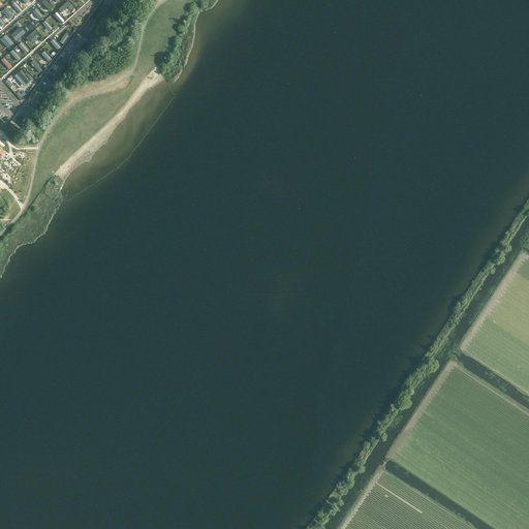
[(53,8),(45,0),(43,0),(41,2),(50,11),(53,8)]
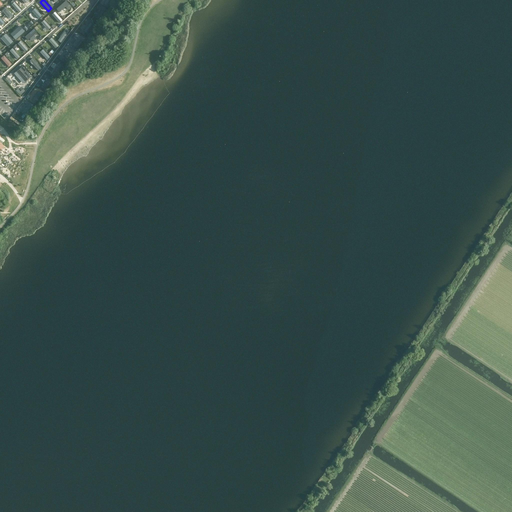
[(71,6),(65,0),(56,9),(59,12),(65,7),(68,10),(71,6)]
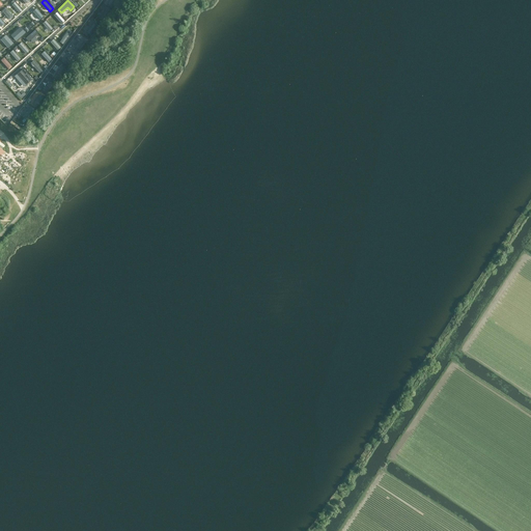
[(23,10),(15,2),(11,4),(20,14),(23,10)]
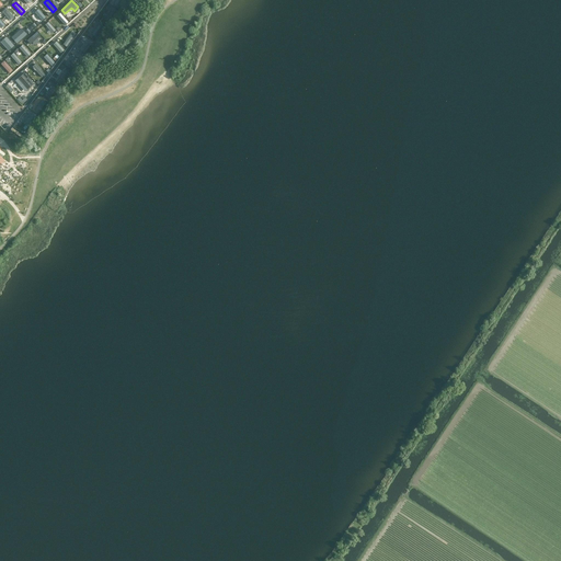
[(115,9),(110,4),(106,8),(110,10),(104,16),(109,20),(115,9)]
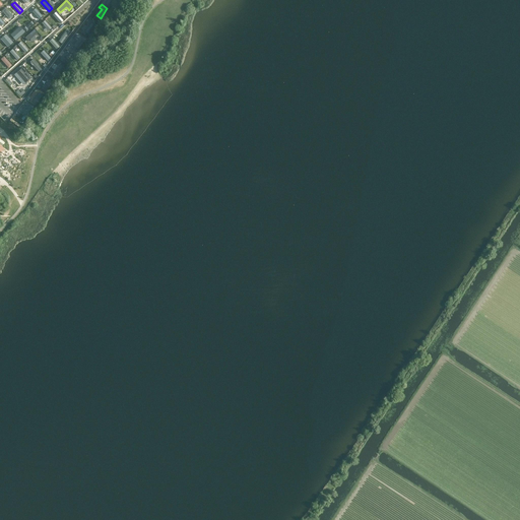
[(39,6),(36,8),(45,16),(47,13),(39,6)]
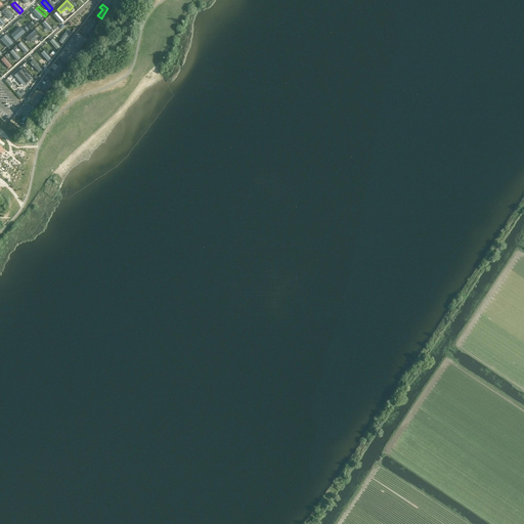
[(12,16),(6,8),(2,11),(9,19),(12,16)]
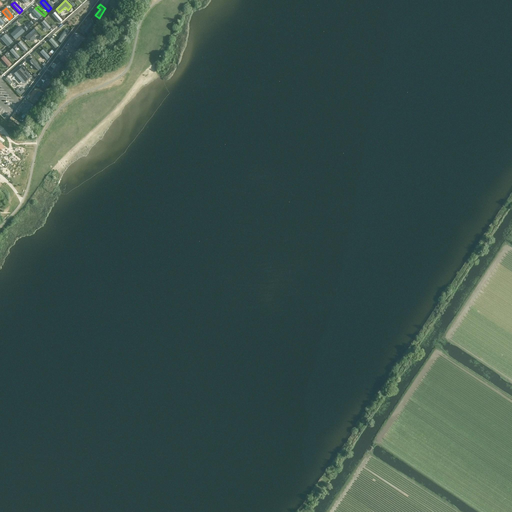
[(42,16),(35,8),(32,11),(39,19),(42,16)]
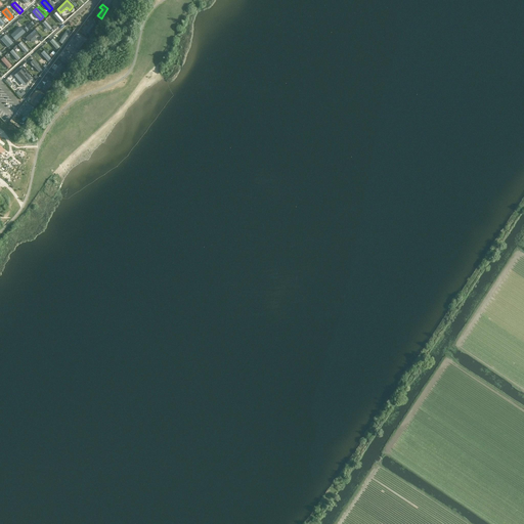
[(28,14),(35,23),(38,19),(31,11),(28,14)]
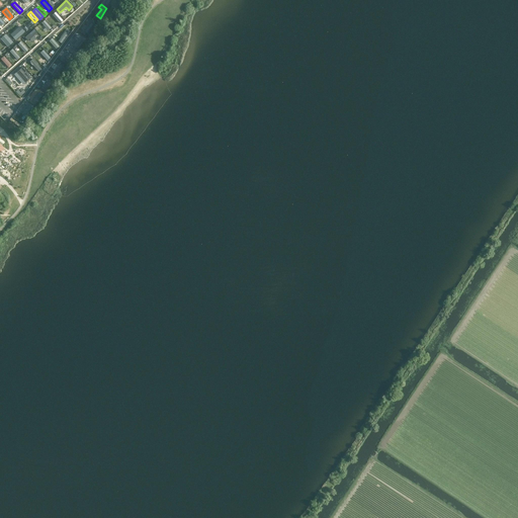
[(63,20),(56,12),(52,14),(60,23),(63,20)]
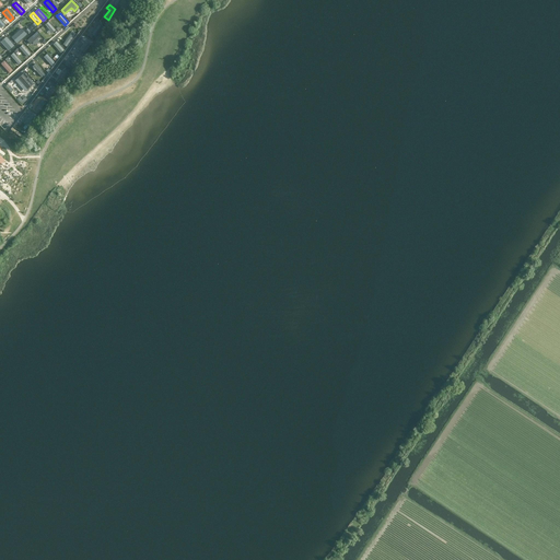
[(48,22),(45,24),(53,33),(56,30),(48,22)]
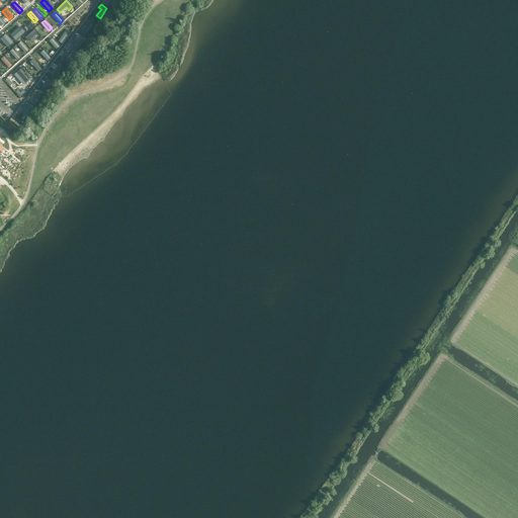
[(33,24),(31,21),(24,27),(26,30),(33,24)]
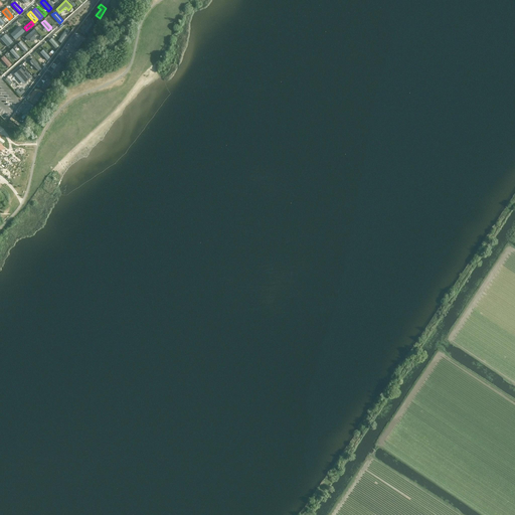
[(95,25),(91,23),(84,31),(88,33),(95,25)]
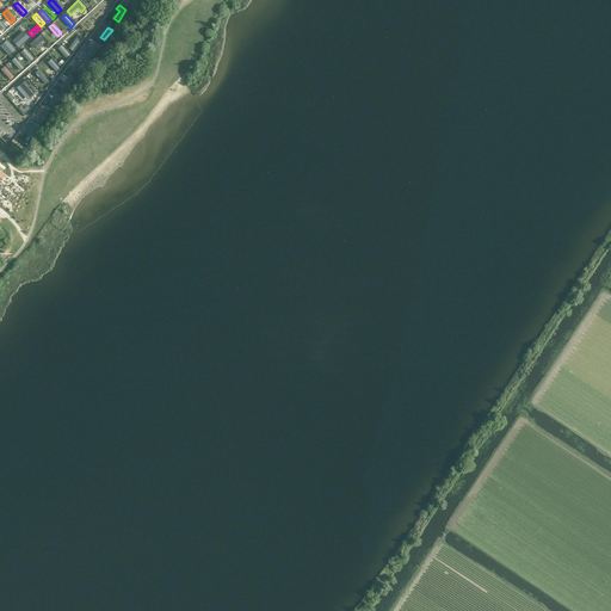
[(38,32),(50,44),(54,41),(42,29),(38,32)]
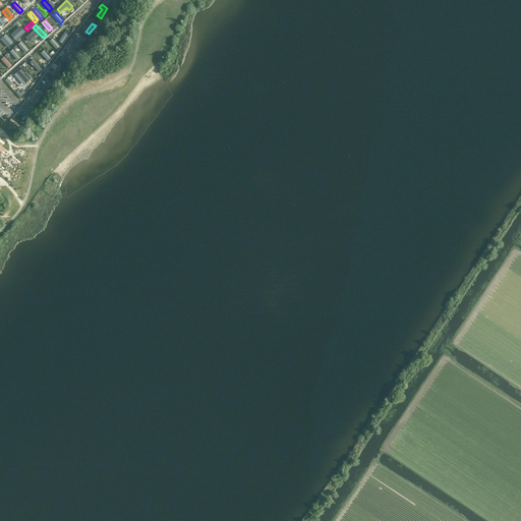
[(24,32),(20,26),(10,35),(15,40),(24,32)]
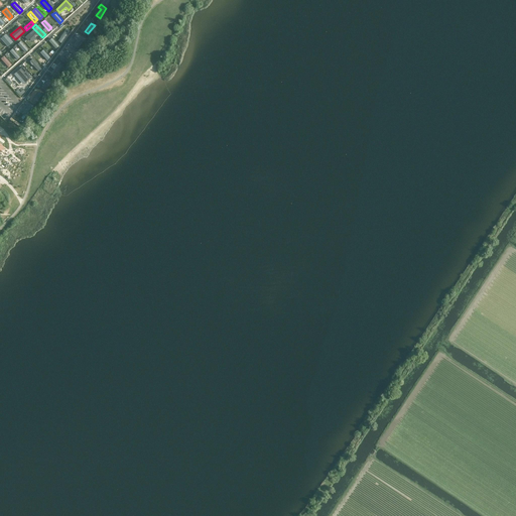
[(37,32),(34,29),(25,37),(28,40),(37,32)]
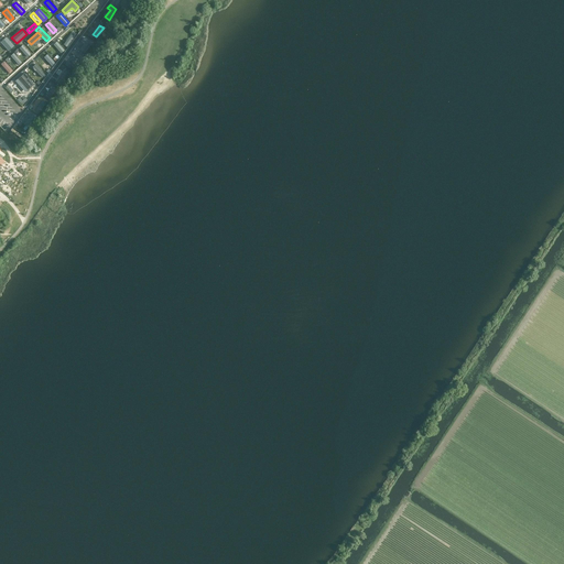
[(75,38),(72,34),(64,44),(67,47),(75,38)]
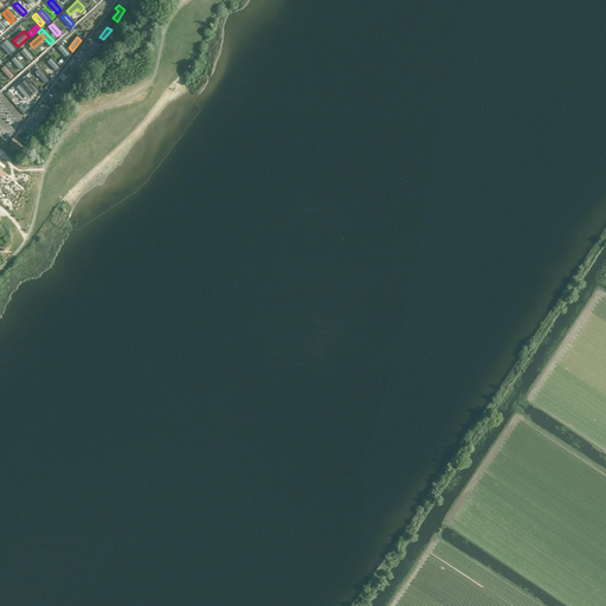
[(15,50),(7,40),(0,45),(10,55),(15,50)]
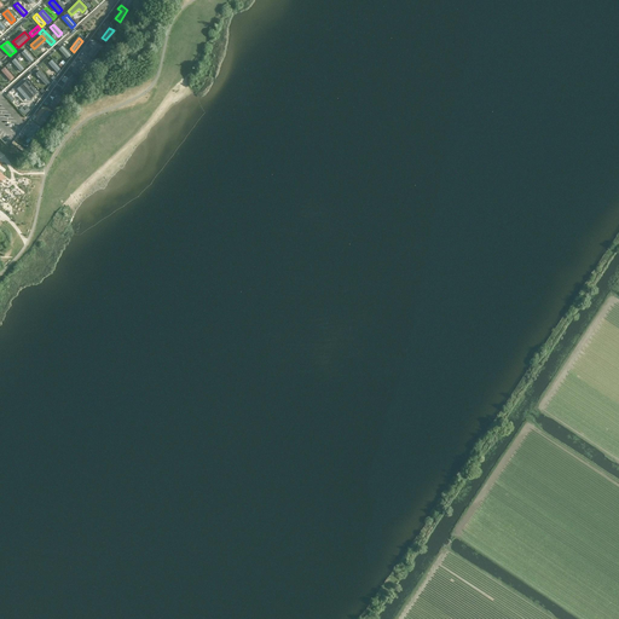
[(93,48),(88,55),(93,58),(100,47),(92,41),(90,45),(93,48)]
